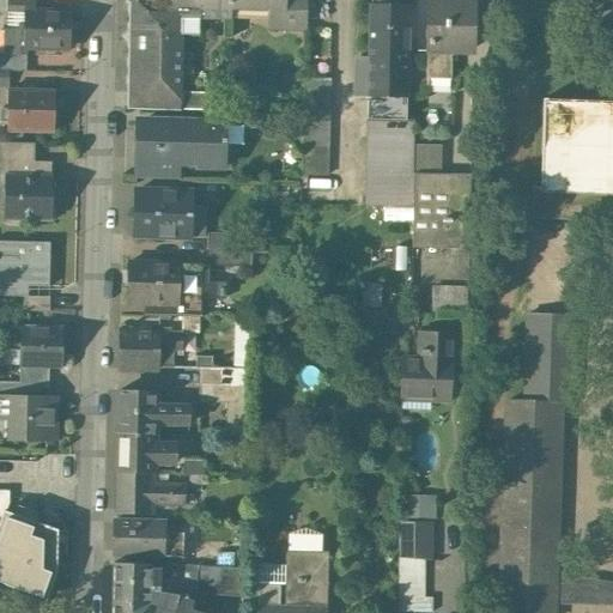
[(153,0),(126,0),(127,4),(129,4),(128,93),(138,93),(138,92),(180,93),(180,37),(176,34),(177,19),(164,19),(164,2),(164,0),(153,0)]
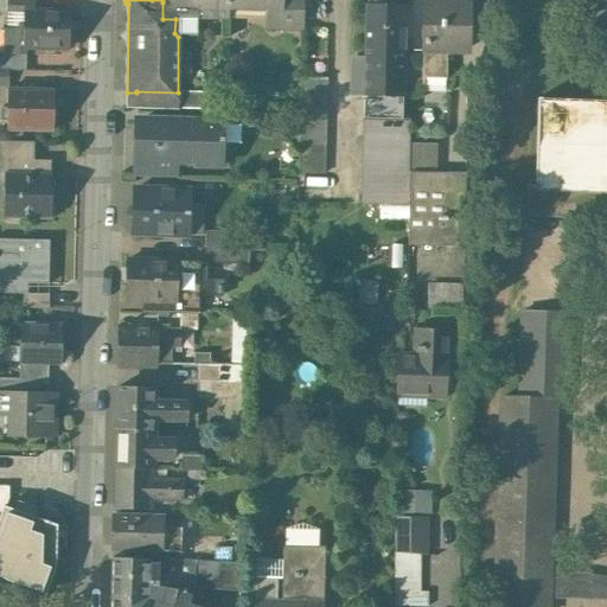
[(228,0),(229,2),(228,12),(279,13),(280,5),(282,5),(281,0),(228,0)]
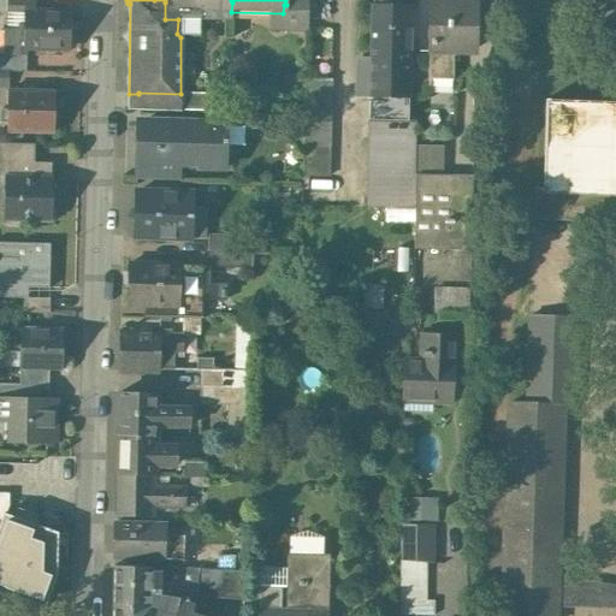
[(307,0),(285,0),(286,5),(284,5),(283,13),(283,30),(306,31),(307,0)]
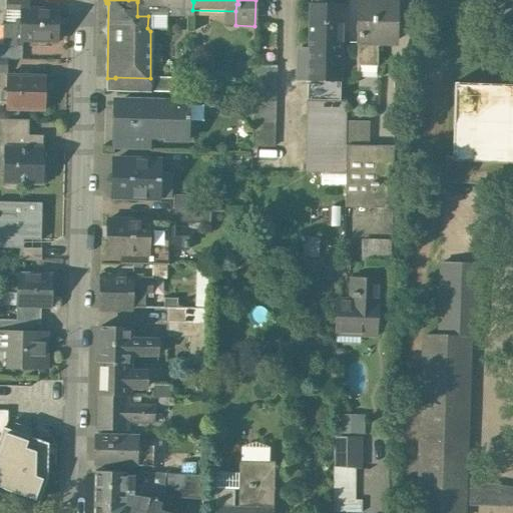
[(193,2),(137,2),(137,16),(148,16),(192,16),(192,10),(193,2)]
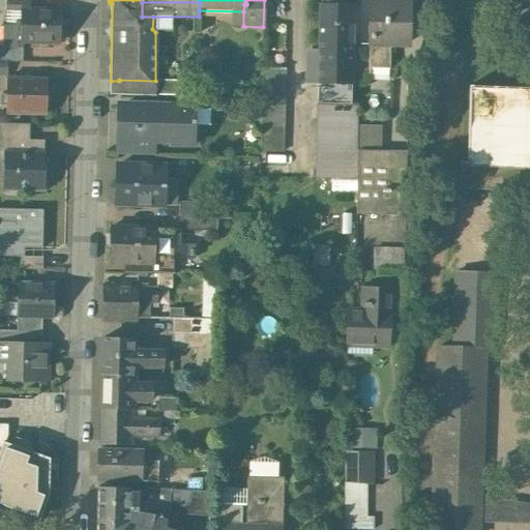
[(409,4),(370,3),(370,36),(390,37),(406,37),(408,37),(409,4)]
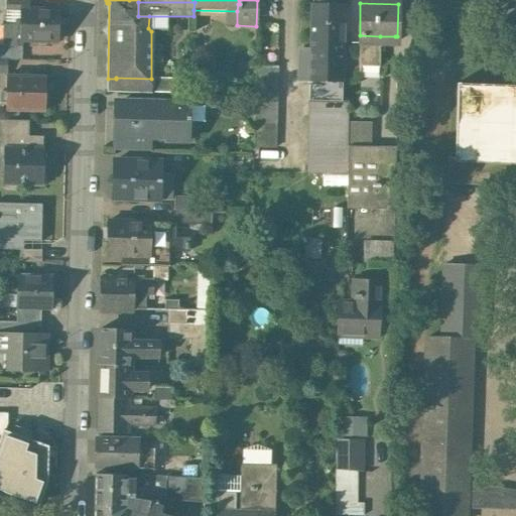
[(343,7),(310,7),(310,50),(299,50),(299,81),(310,81),(342,82),(343,7)]
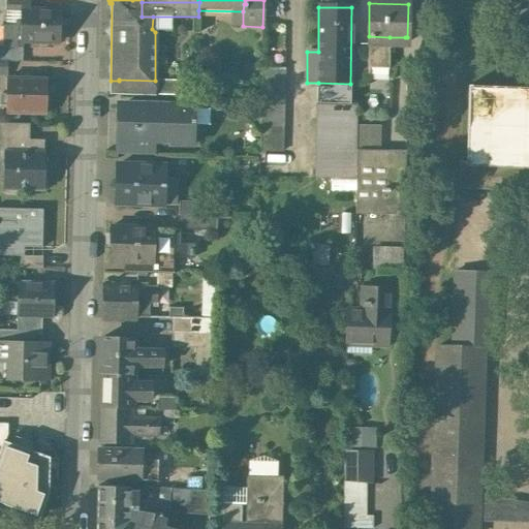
[(59,13),(22,12),(21,27),(21,43),(22,43),(59,44),(59,13)]
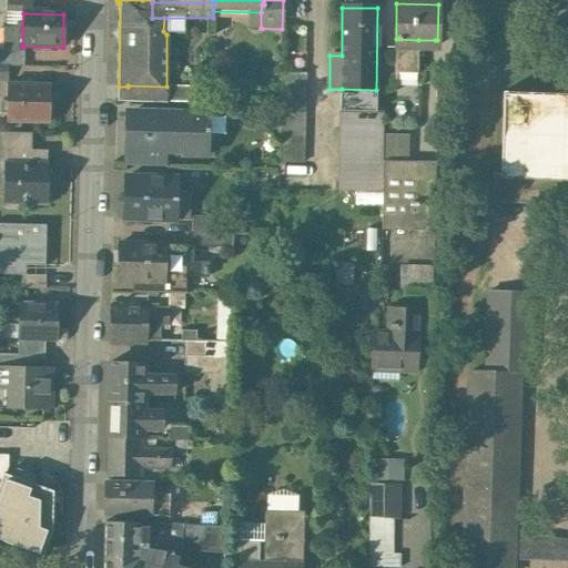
[(22,29),(1,29),(1,49),(1,52),(23,52),(23,47),(22,47),(22,29)]
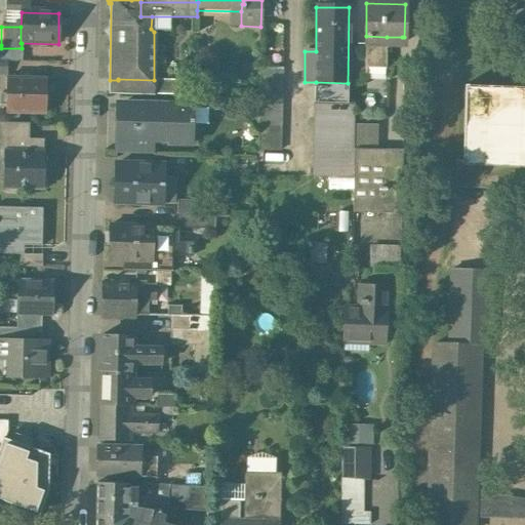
[(387,37),(366,36),(366,56),(386,56),(387,49),(387,37)]
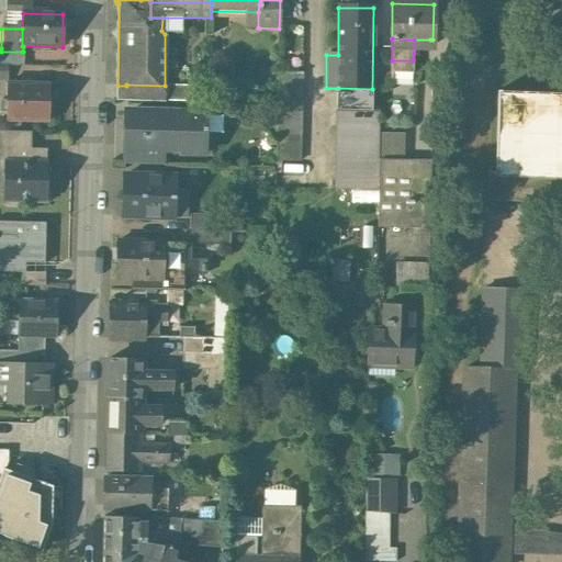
[(430,47),(430,40),(414,40),(414,53),(430,47)]
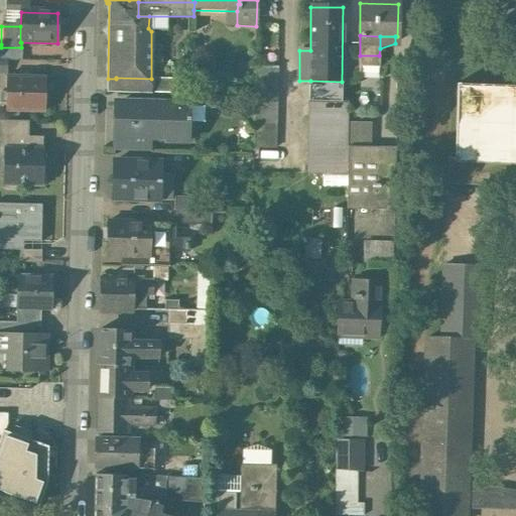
[(21,47),(1,47),(1,44),(0,44),(0,59),(21,60),(21,47)]
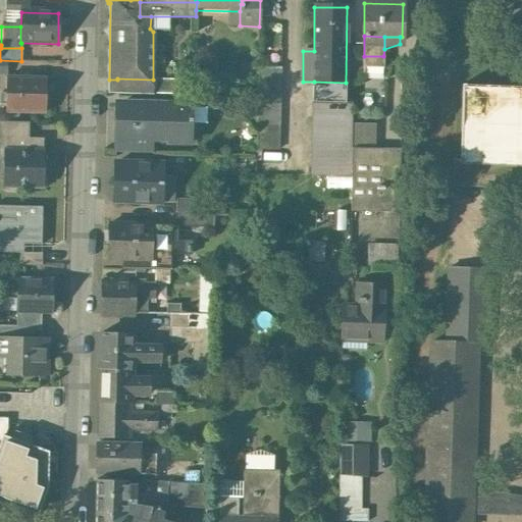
[(383,56),(364,56),(364,68),(383,68),(383,56)]
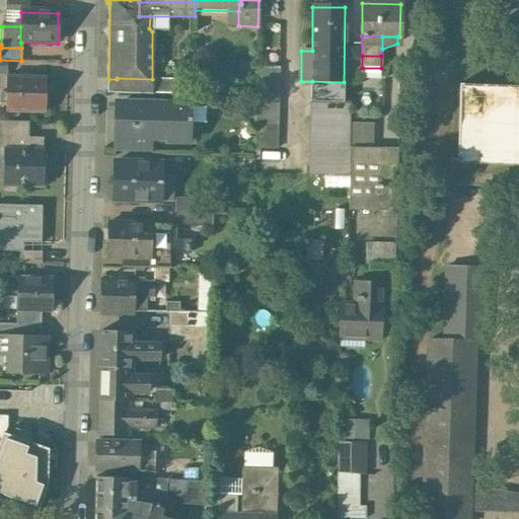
[(45,78),(6,77),(5,112),(44,113),(45,78)]
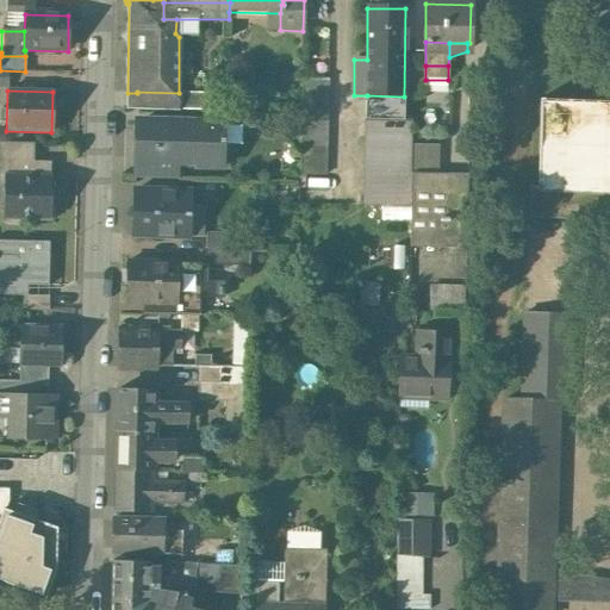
[(179,93),(137,92),(137,93),(137,110),(178,111),(179,93)]
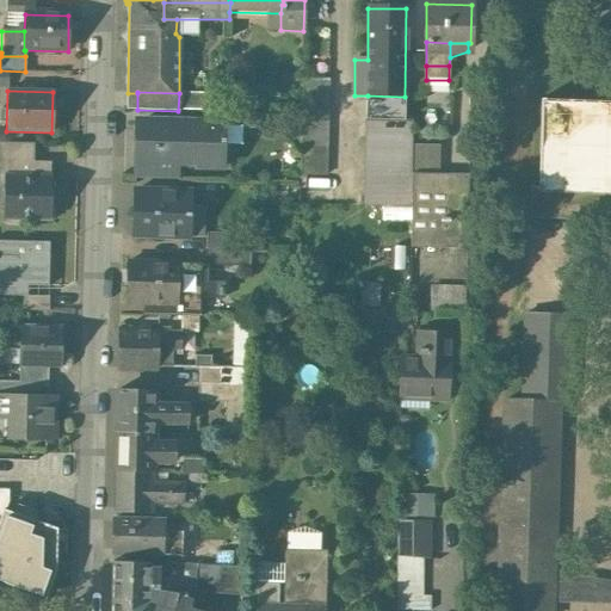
[(222,94),(179,93),(178,111),(222,112),(222,94)]
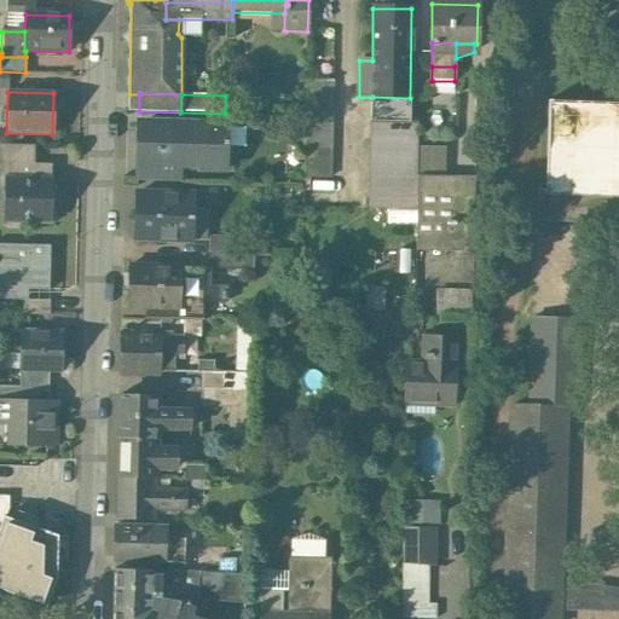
[(410,98),(372,97),(371,123),(409,123),(410,98)]
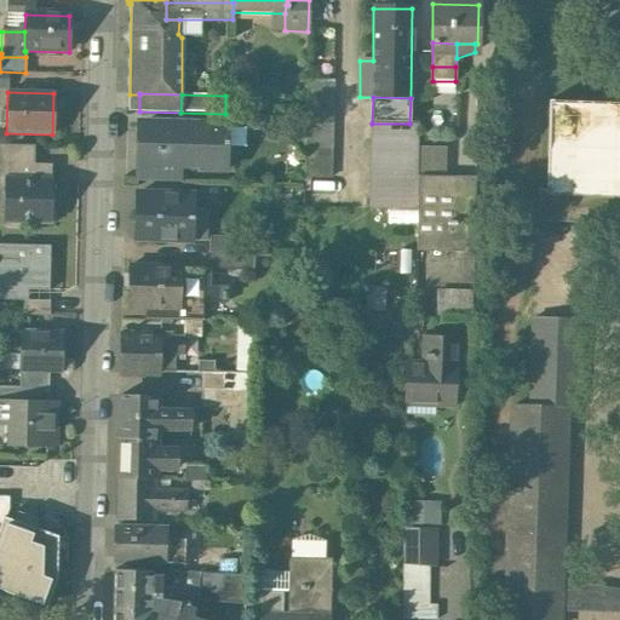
[(619,104),(547,102),(546,188),(538,188),(538,194),(540,194),(537,222),(619,224),(619,104)]
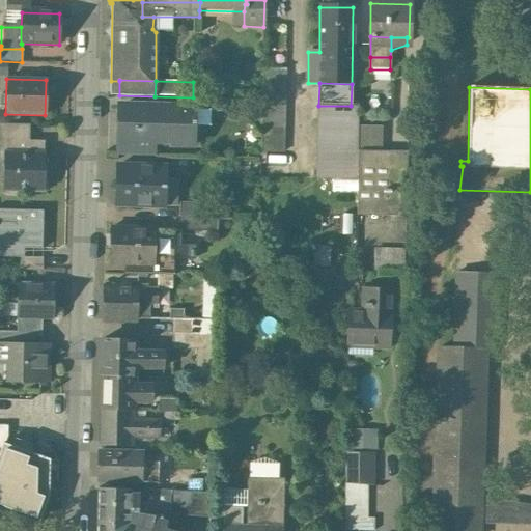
[(151,108),(118,107),(117,138),(140,139),(140,143),(171,144),(172,108),(172,107),(151,106),(151,108)]
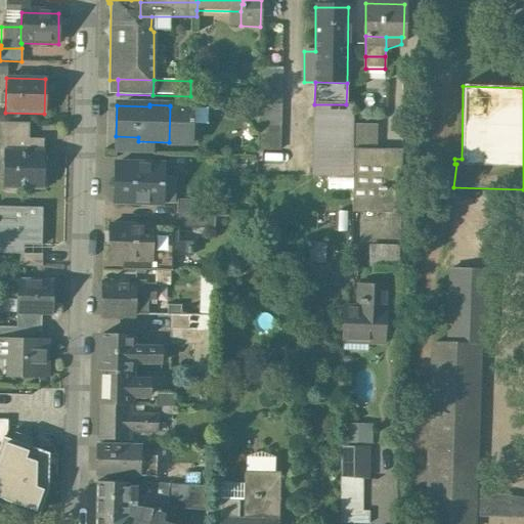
[(190,107),(170,106),(169,142),(190,143),(190,107)]
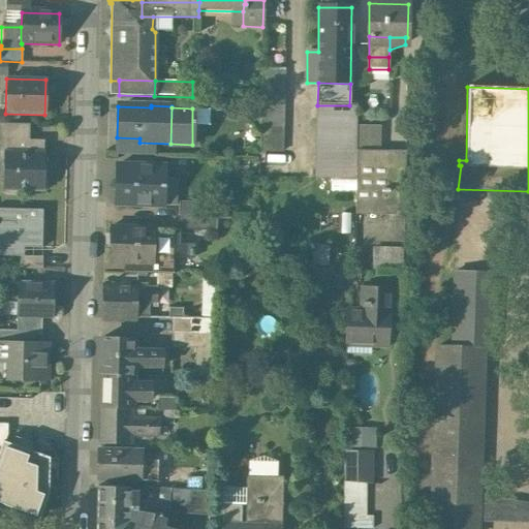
[(29,124),(0,123),(0,139),(29,141),(29,124)]
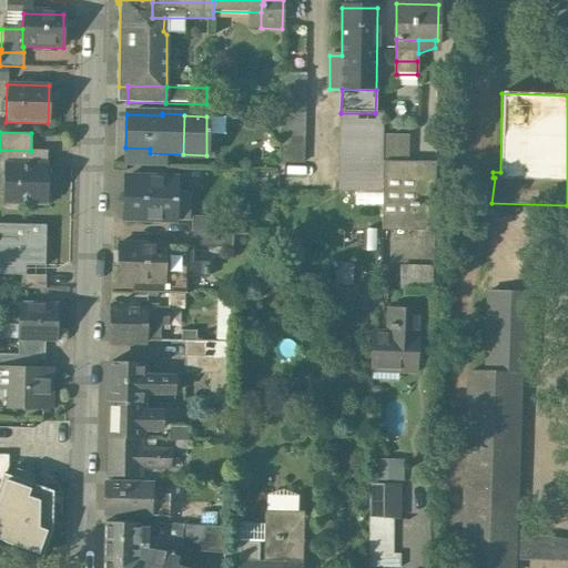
[(435,160),(409,160),(408,134),(383,134),(383,160),(383,181),(382,229),(434,230),(435,160)]
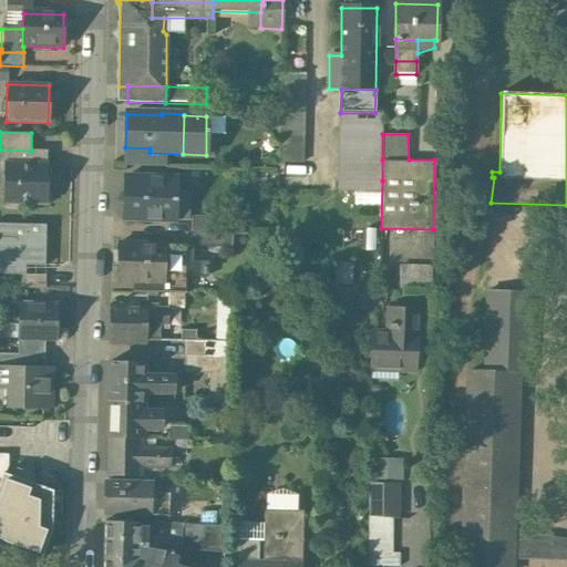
[(150,148),(125,147),(125,164),(150,164),(150,153),(150,148)]
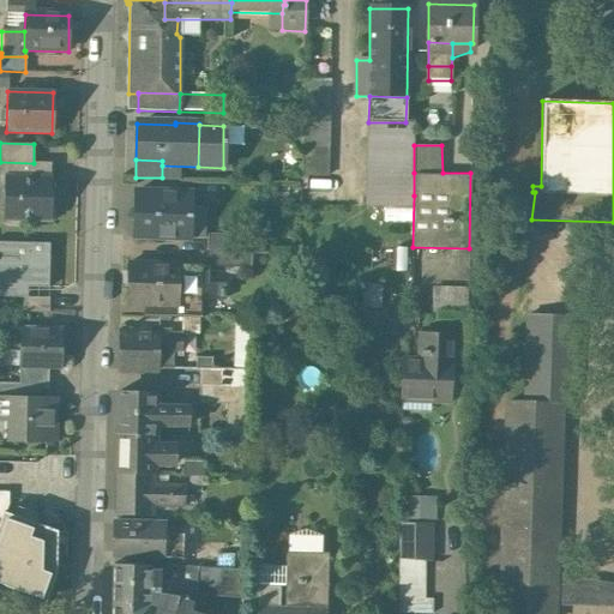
[(34,163),(0,162),(0,206),(5,206),(4,227),(19,227),(19,220),(41,220),(41,222),(52,222),(52,209),(50,209),(50,178),(50,163),(34,163)]
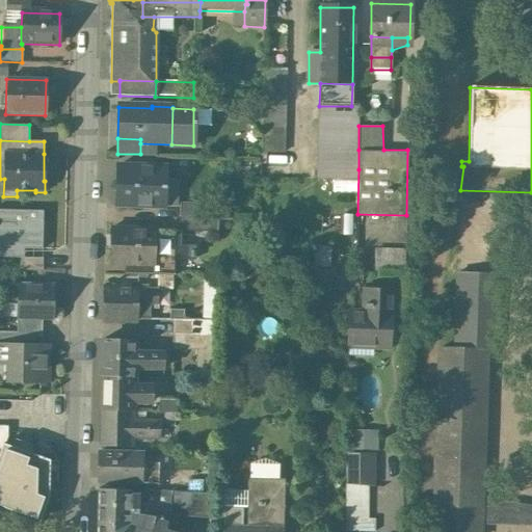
[(358,150),(342,150),(341,169),(358,169),(358,150)]
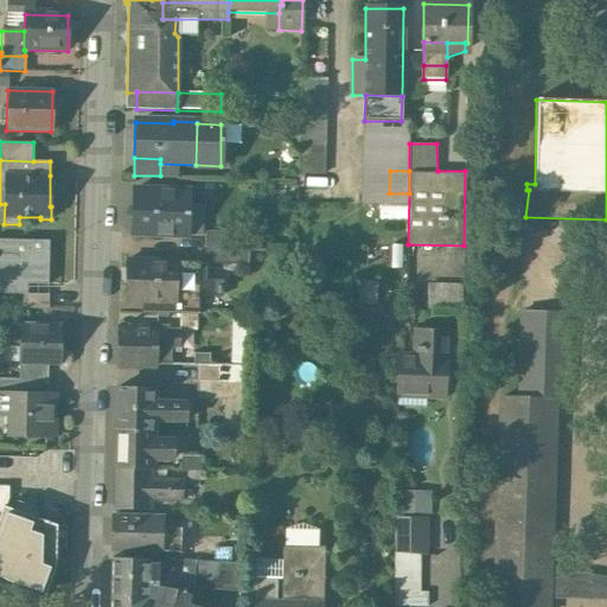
[(190,190),(134,187),(133,232),(187,234),(190,190)]
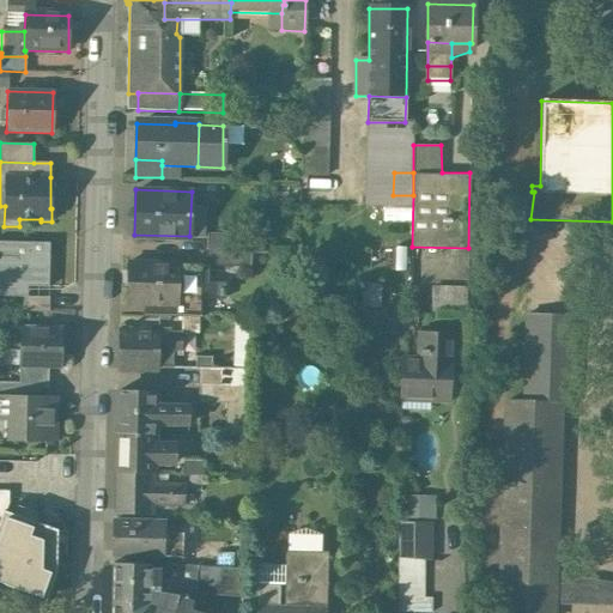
[(236,234),(207,234),(207,249),(235,250),(236,234)]
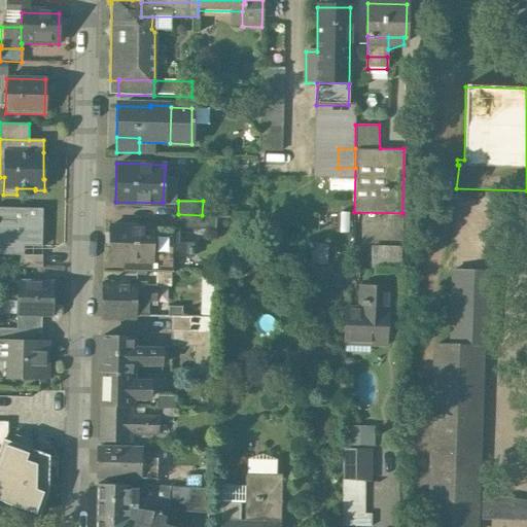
[(42,209),(0,208),(0,248),(13,249),(13,246),(24,247),(24,246),(41,247),(42,209)]
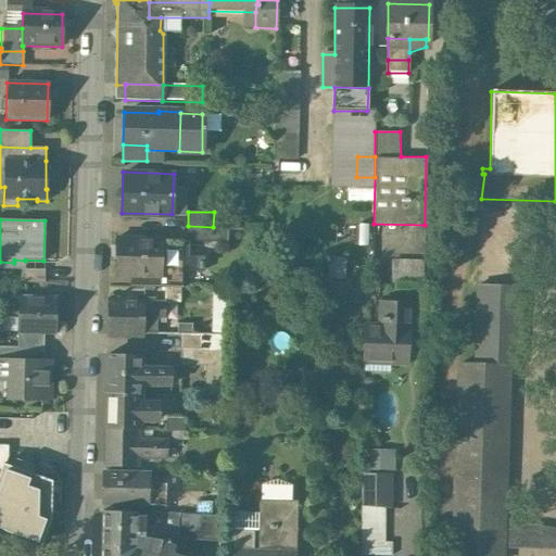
[(213,227),(188,226),(187,240),(213,241),(213,227)]
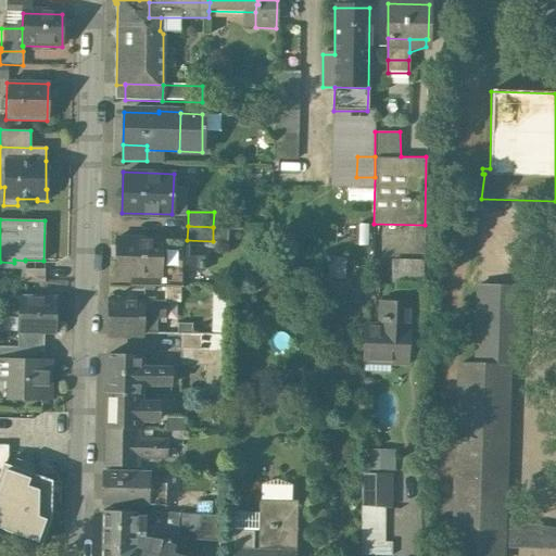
[(228,227),(213,227),(213,241),(227,241),(228,227)]
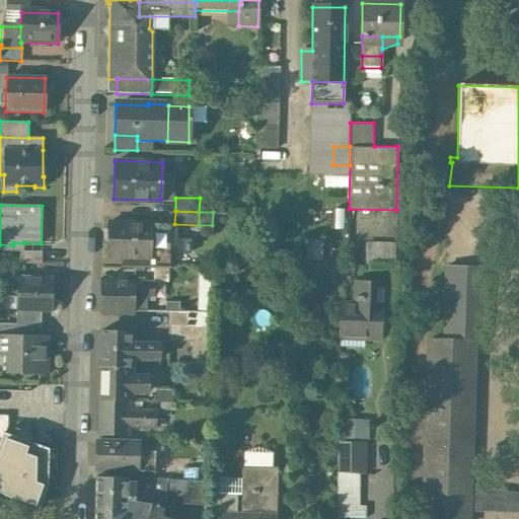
[(169,224),(108,221),(107,255),(122,255),(149,257),(149,268),(170,269),(171,252),(190,252),(190,245),(188,244),(188,238),(171,238),(171,230),(169,230),(169,224)]
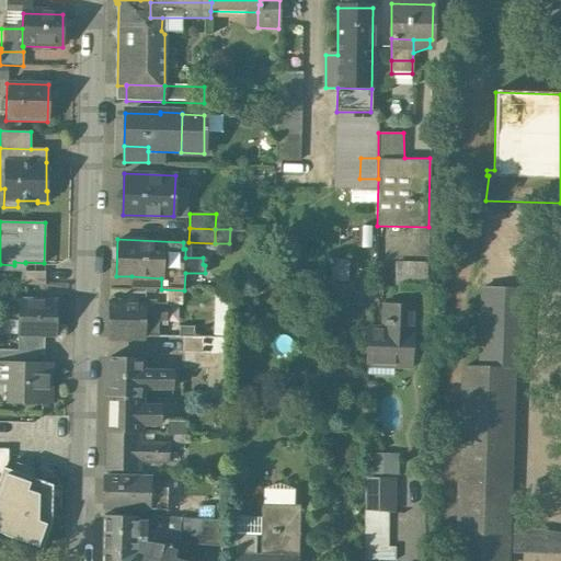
[(431,261),(397,260),(396,275),(430,276),(431,261)]
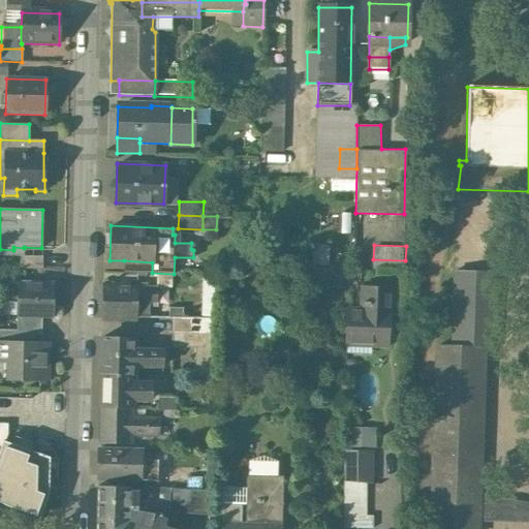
[(42,256),(20,256),(19,269),(42,269),(42,256)]
